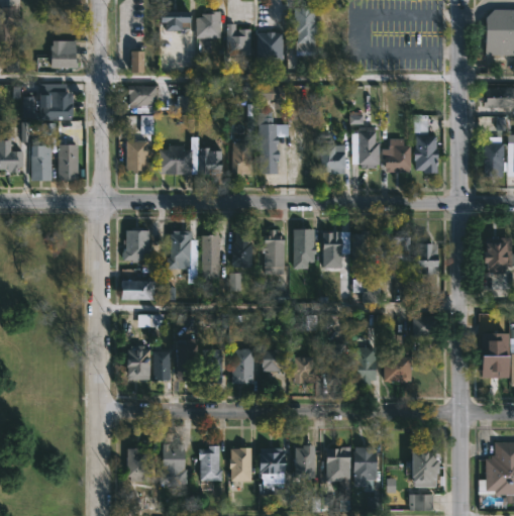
[(314,8),(314,23),(317,23),(317,35),(315,35),(315,42),(317,42),(317,56),(297,56),(298,35),(294,35),(293,8),(314,8)]
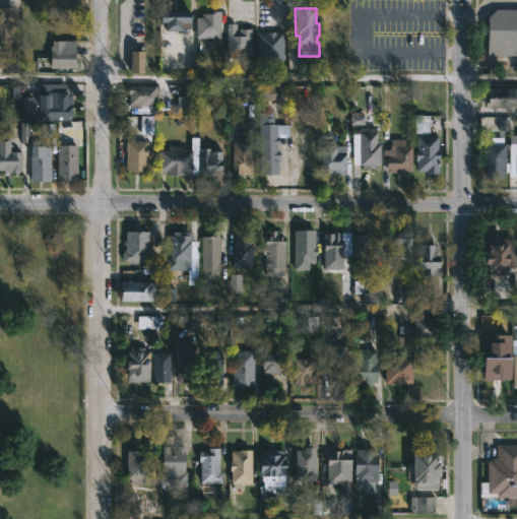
[(516,56),(489,56),(488,18),(496,10),(516,10),(516,56)]
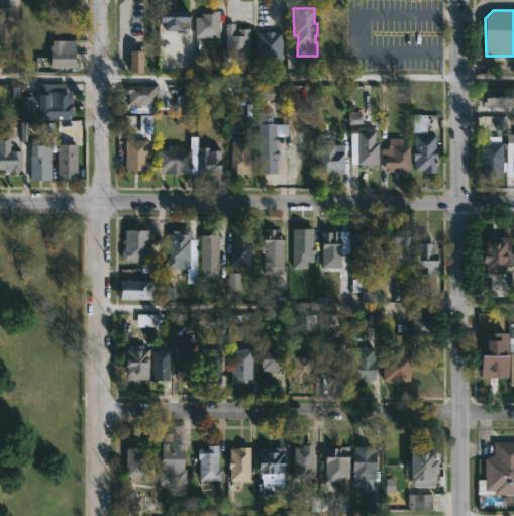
[(191,24),(191,29),(181,29),(181,31),(165,31),(165,24),(160,24),(160,12),(192,12),(192,24),(191,24)]
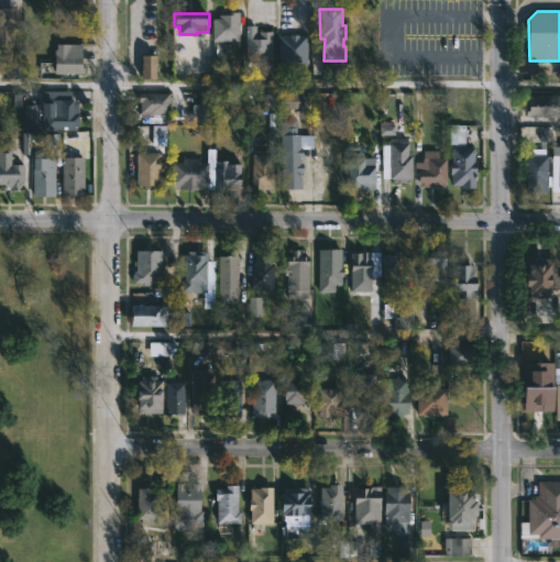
[(215,42),(213,42),(213,20),(219,20),(219,15),(228,17),(228,13),(241,13),(240,42),(215,42)]
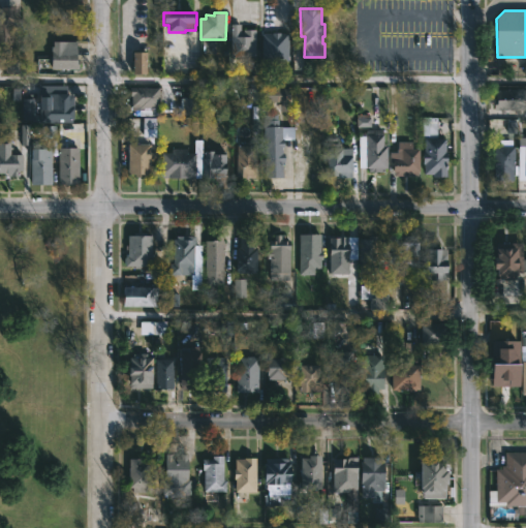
[(242,26),(242,35),(244,35),(244,31),(257,31),(256,58),(231,58),(231,26),(242,26)]
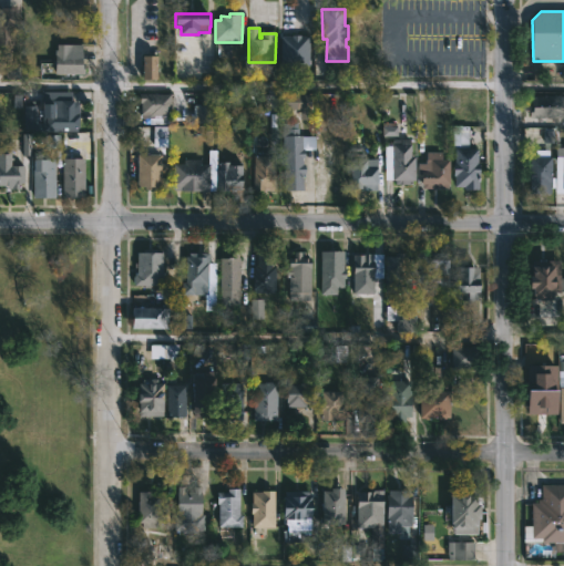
[(284,37),(284,68),(311,68),(311,37),(284,37)]
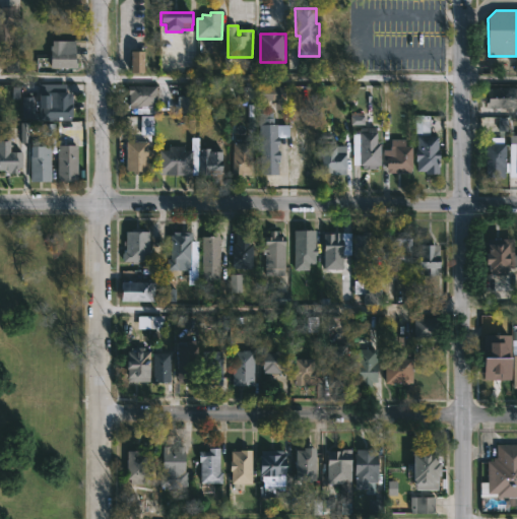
[(76,58),(77,69),(50,69),(50,43),(76,43),(76,58)]
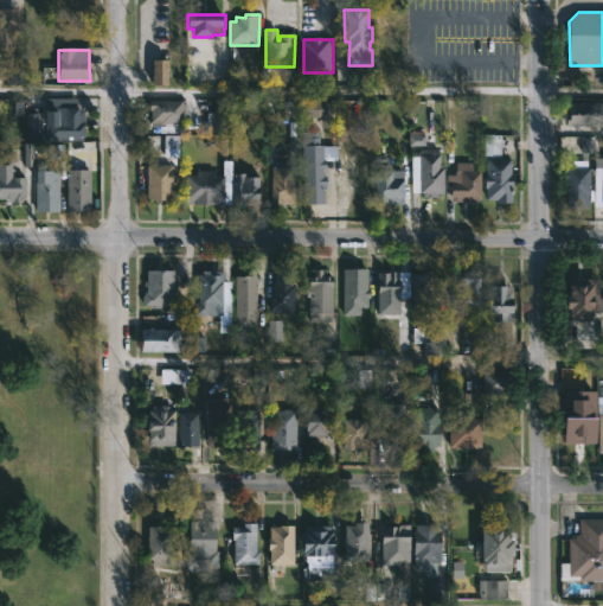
[(153,62),(171,62),(171,87),(153,87),(153,62)]
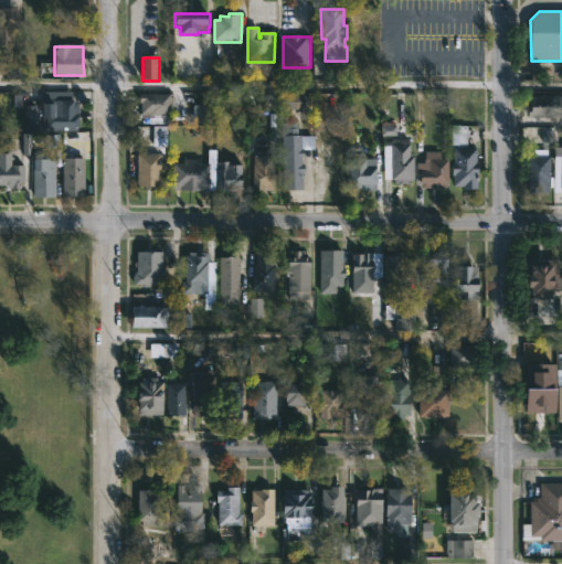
[(8,81),(23,81),(24,65),(9,65),(8,81)]
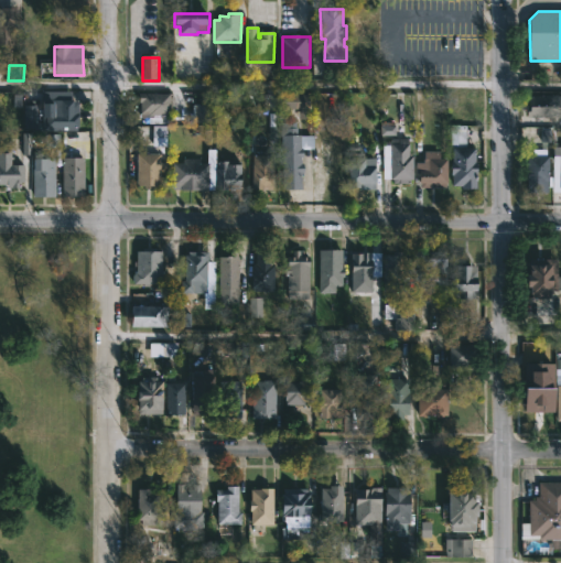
[(73,99),(73,103),(79,103),(78,132),(42,132),(43,93),(73,94),(73,99)]
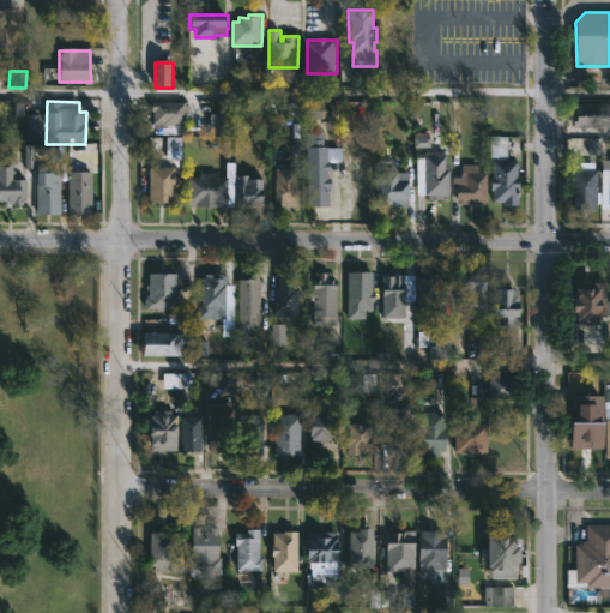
[(153,103),(187,104),(186,126),(155,125),(153,103)]
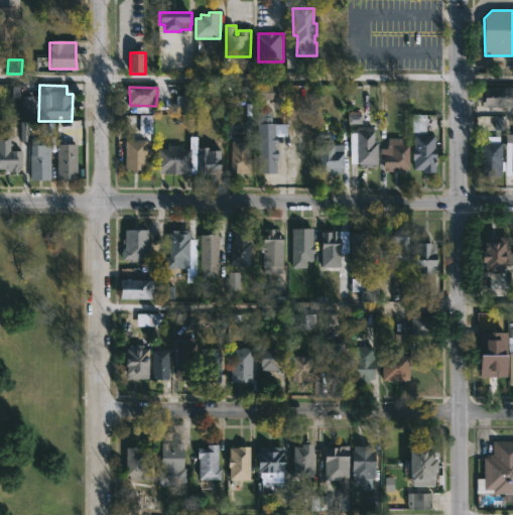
[(266,101),(256,101),(257,87),(284,87),(284,102),(266,101)]
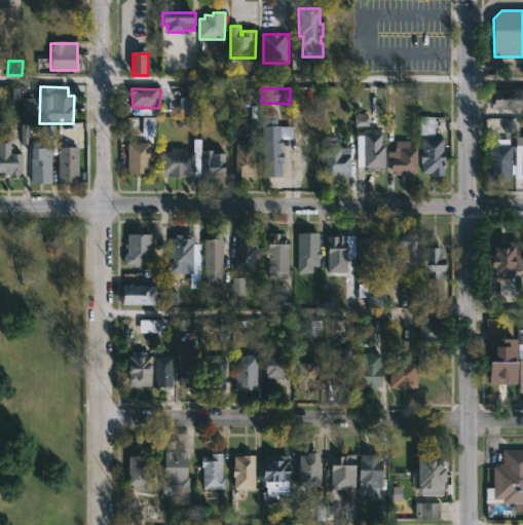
[(521,112),(491,112),(491,100),(493,100),(493,90),(522,90),(522,102),(521,102),(521,112)]
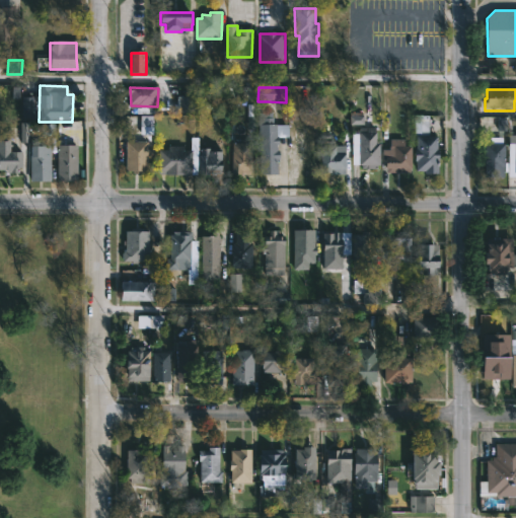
[(197,97),(178,97),(179,114),(198,114),(197,97)]
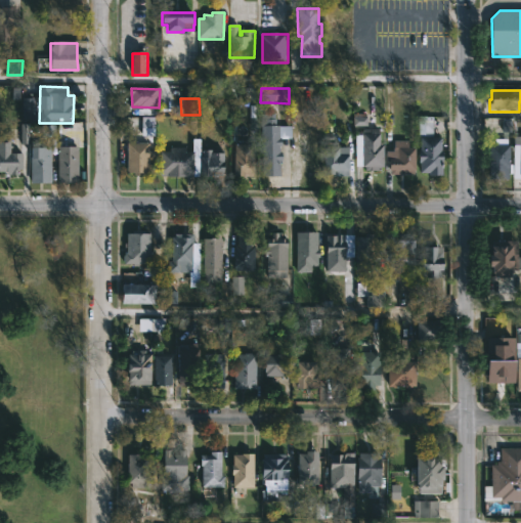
[(37,99),(25,99),(24,120),(36,120),(37,99)]
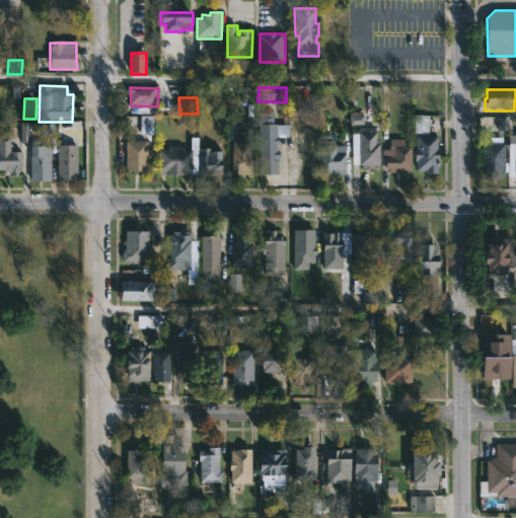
[(155,118),(143,117),(142,135),(155,135),(155,118)]
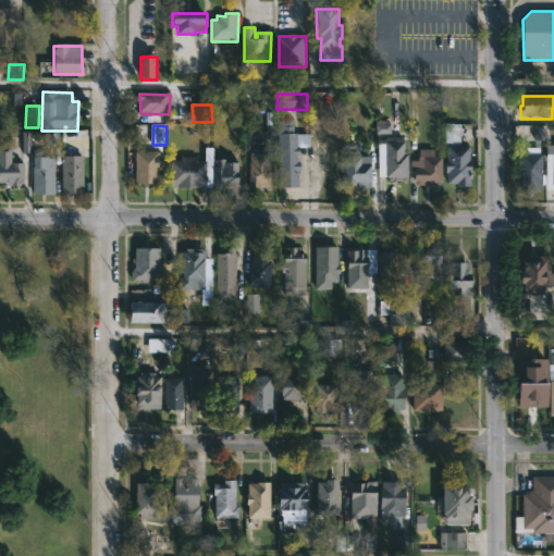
[(378,135),(392,135),(392,125),(379,125),(378,135)]
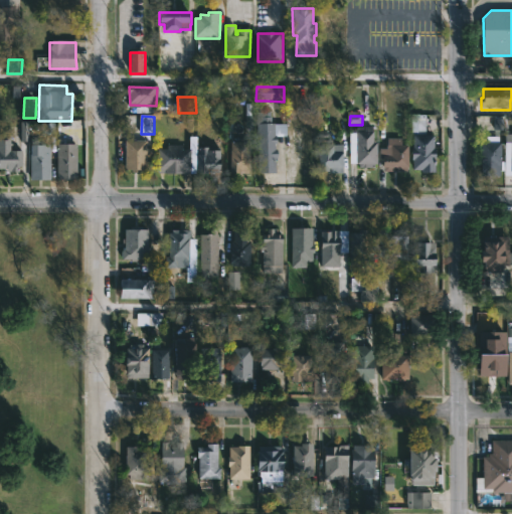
[(428,116),(413,116),(413,135),(428,135),(428,116)]
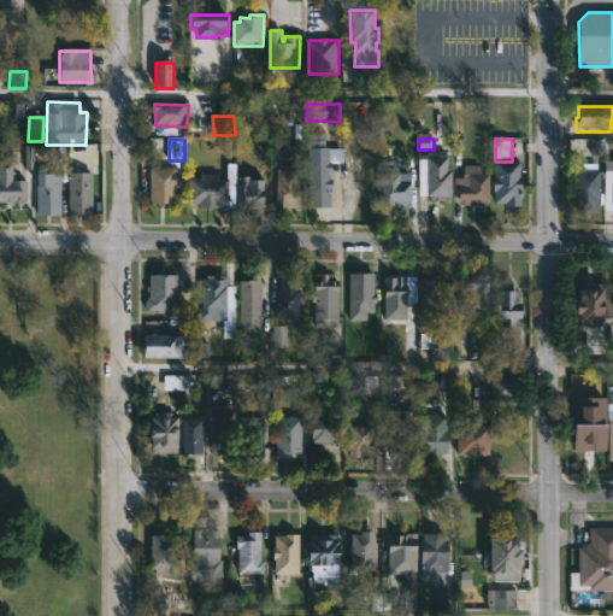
[(328,141),(328,150),(346,150),(345,165),(332,164),(331,209),(311,209),(311,182),(307,182),(307,172),(310,172),(310,150),(308,150),(308,141),(328,141)]
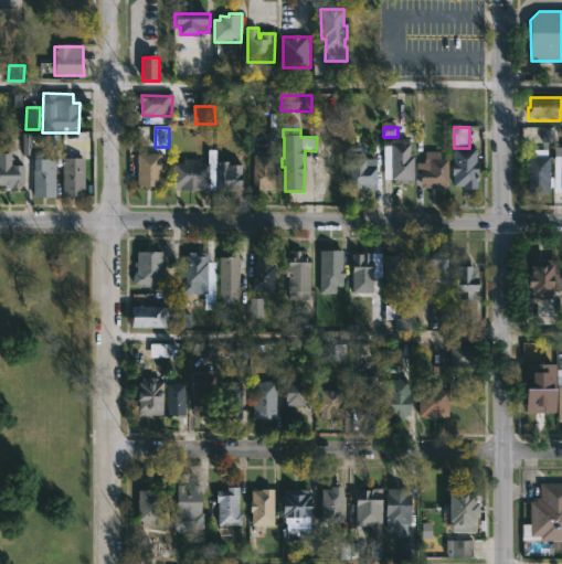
[(34,135),(25,134),(24,156),(33,156),(34,135)]
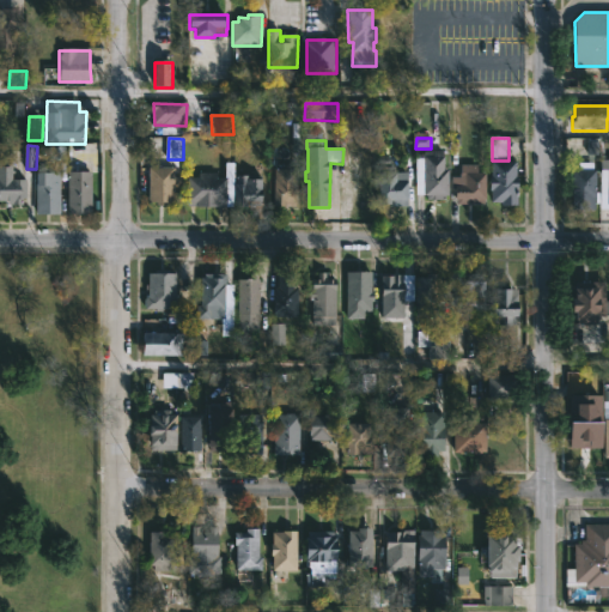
[(85,171),(69,171),(71,145),(87,145),(87,171),(85,171)]
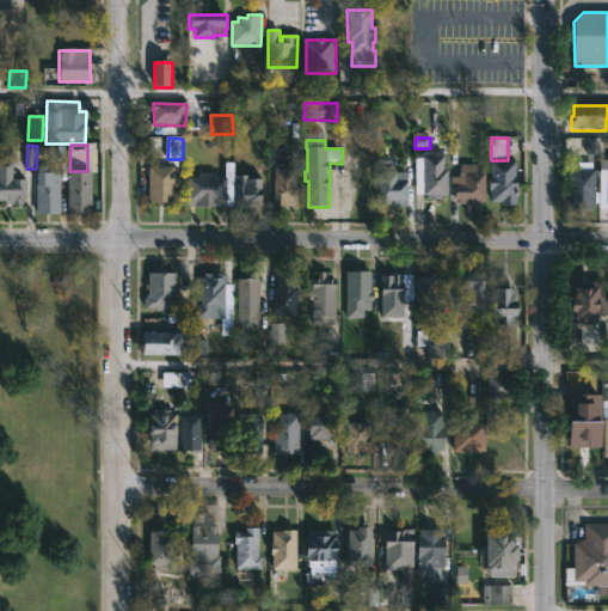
[(51,147),(51,163),(68,162),(67,146),(51,147)]
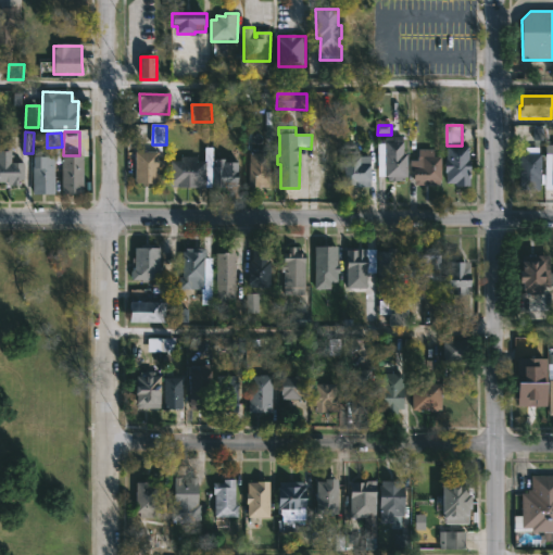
[(403,140),(403,154),(407,155),(407,178),(405,178),(404,183),(388,181),(388,178),(378,178),(378,144),(386,144),(387,138),(403,138),(403,140)]
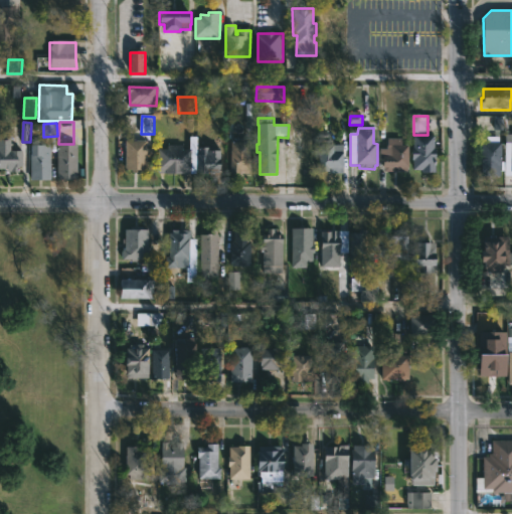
[(434,149),(436,150),(435,174),(421,174),(421,171),(413,171),(413,161),(411,161),(413,136),(435,137),(434,149)]
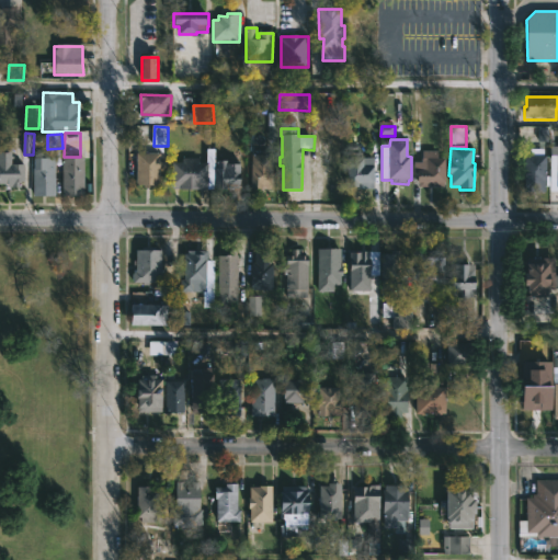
[(0,150),(13,150),(13,166),(25,166),(25,183),(22,183),(22,190),(9,190),(9,185),(0,185),(0,150)]
